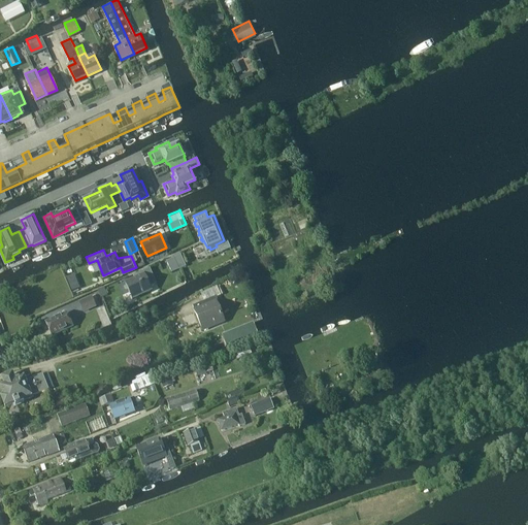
[(180,253),(174,256),(179,267),(186,264),(180,253)]
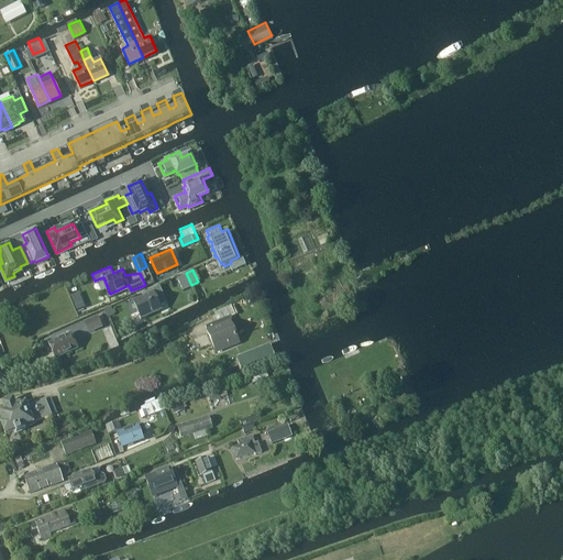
[(186,273),(178,276),(184,288),(191,285),(186,273)]
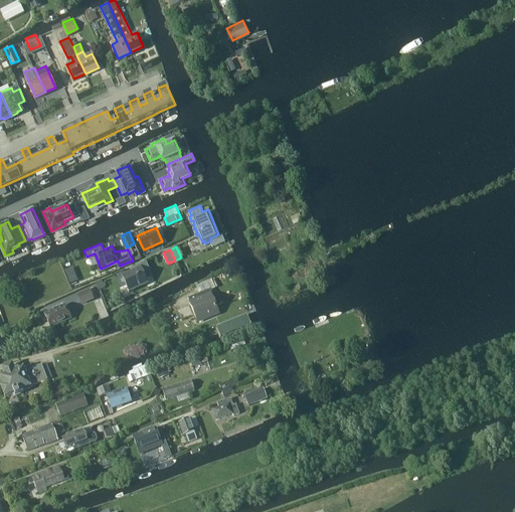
[(140,266),(123,274),(130,290),(148,281),(146,278),(153,275),(146,260),(139,263),(140,266)]
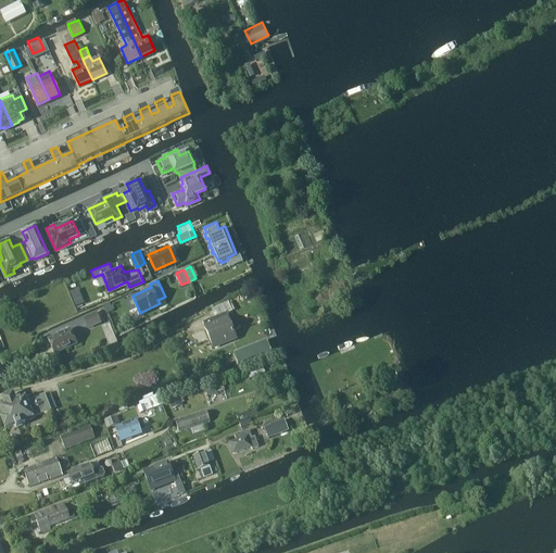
[(216,314),(232,309),(228,299),(213,305),(216,314)]
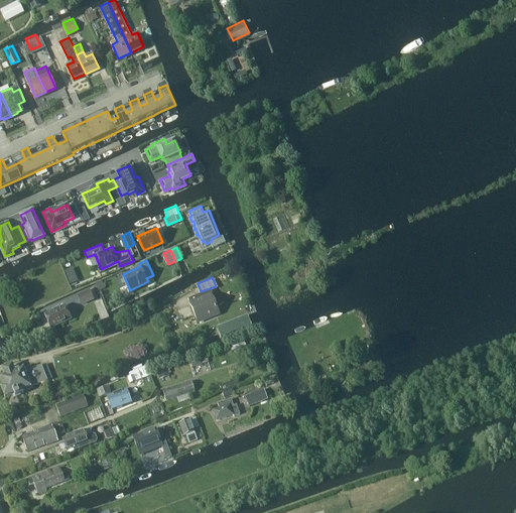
[(83,301),(93,296),(90,288),(79,292),(83,301)]
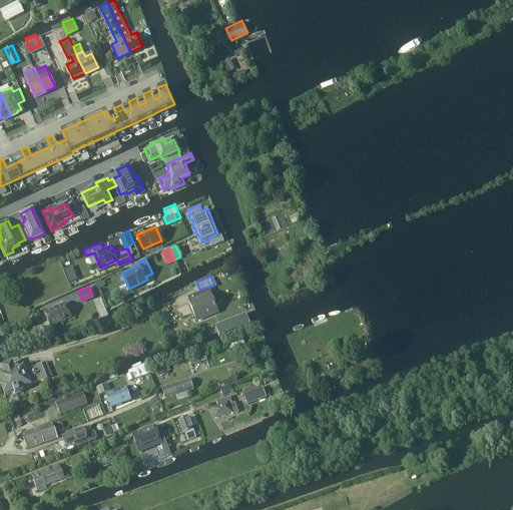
[(187,296),(190,302),(197,318),(217,310),(211,294),(212,293),(210,287),(187,296)]
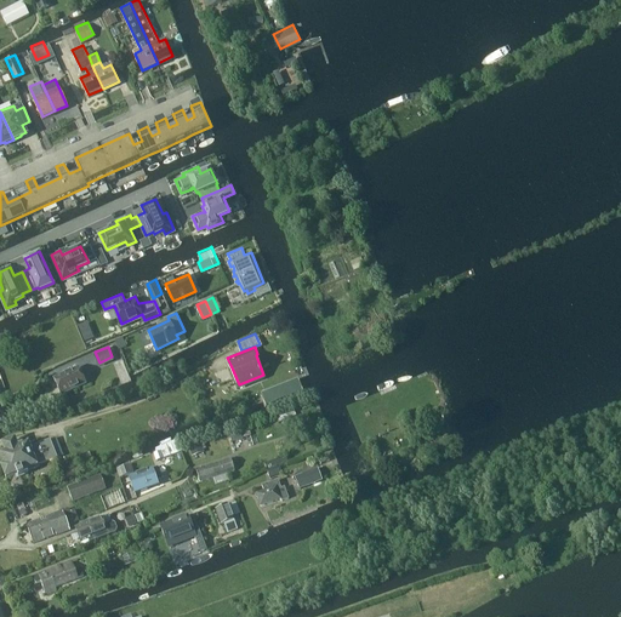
[(62,392),(86,381),(79,364),(55,375),(62,392)]
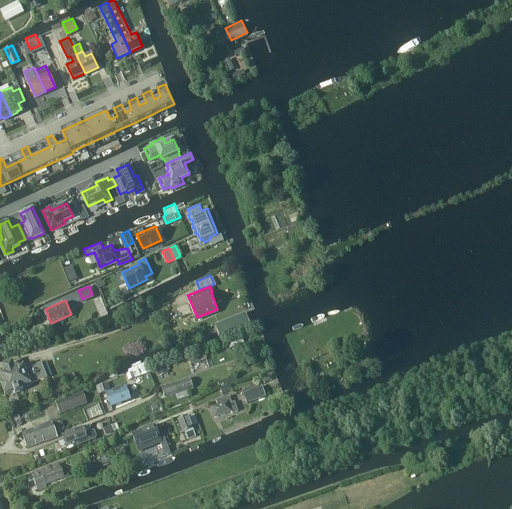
[(192,362),(207,357),(205,350),(190,355),(192,362)]
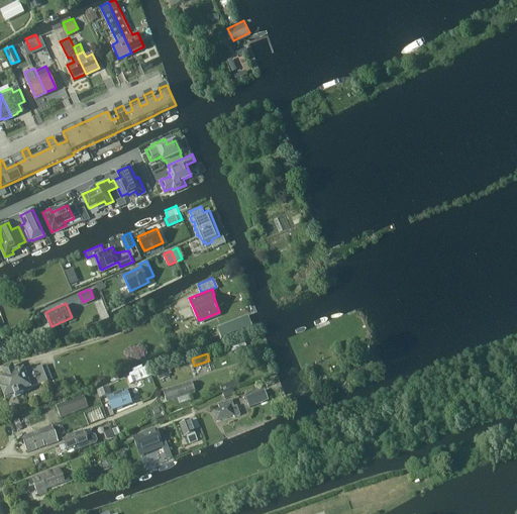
[(31,386),(48,379),(42,364),(26,371),(24,367),(15,371),(13,364),(2,368),(5,376),(1,378),(4,386),(2,387),(5,396),(14,393),(15,395),(22,392),(21,391),(31,387),(31,386)]
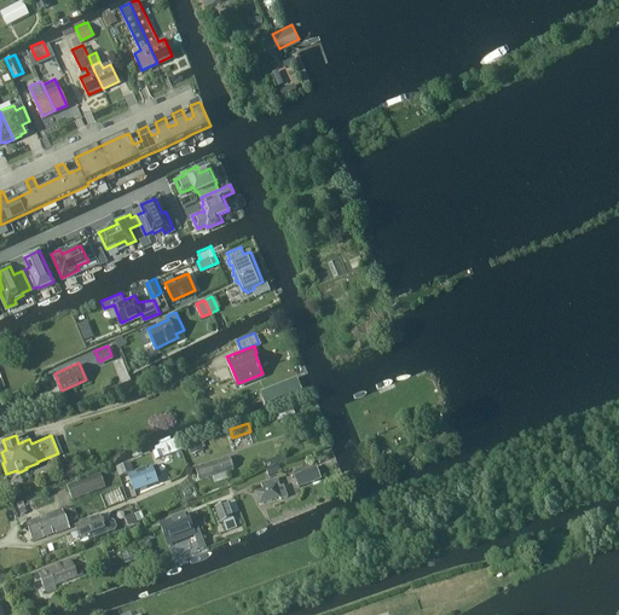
[(202,445),(198,435),(187,439),(191,448),(202,445)]
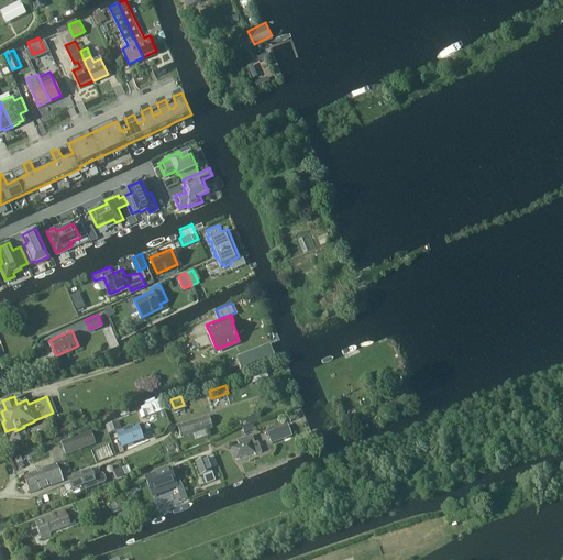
[(206,427),(213,424),(209,414),(177,425),(181,435),(194,430),(196,437),(208,434),(206,427)]
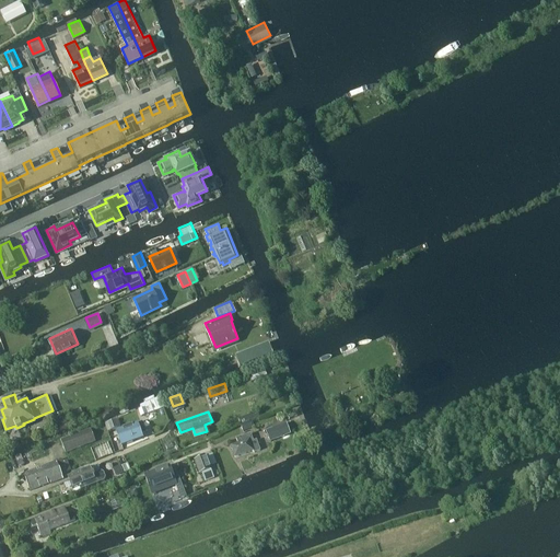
[(249,418),(258,415),(257,412),(240,418),(241,421),(243,429),(252,426),(249,418)]
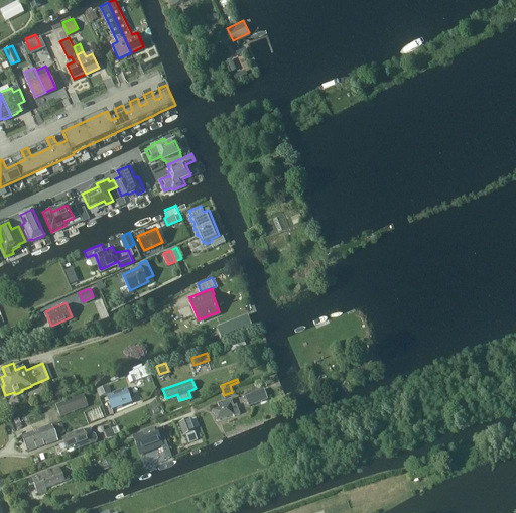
[(109,383),(97,388),(100,395),(112,390),(109,383)]
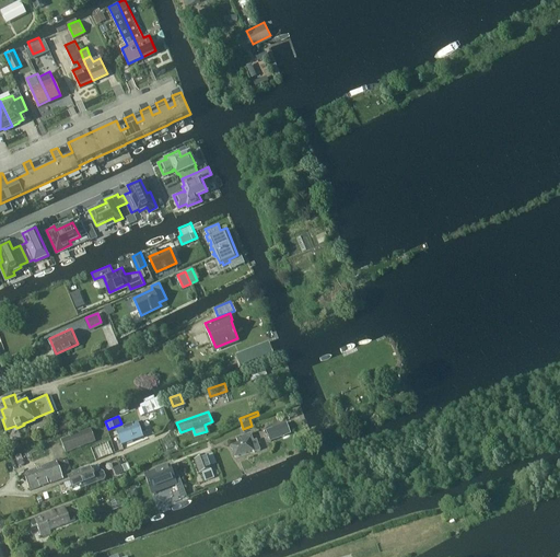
[(143,434),(142,431),(138,420),(117,429),(123,443),(143,434)]
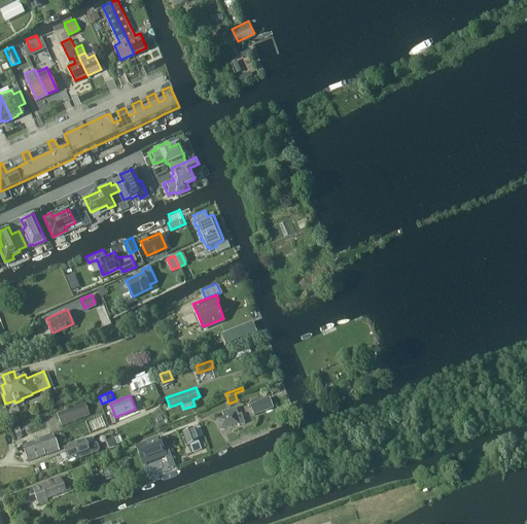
[(274,407),(271,396),(251,404),(255,413),(274,407)]
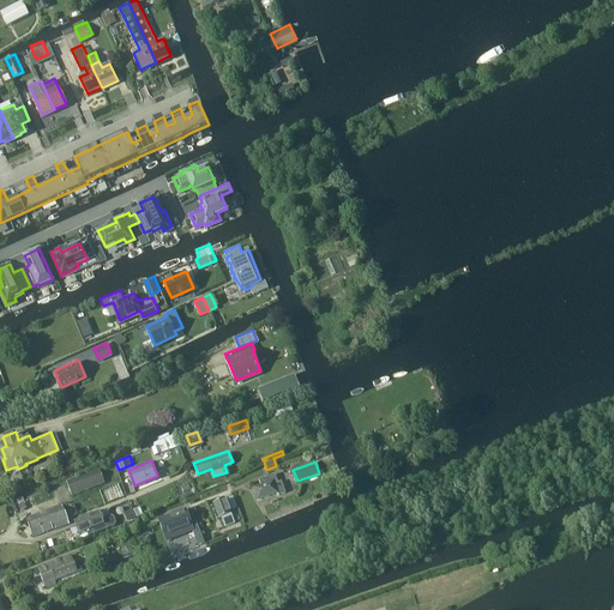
[(72,493),(106,481),(100,466),(67,478),(72,493)]
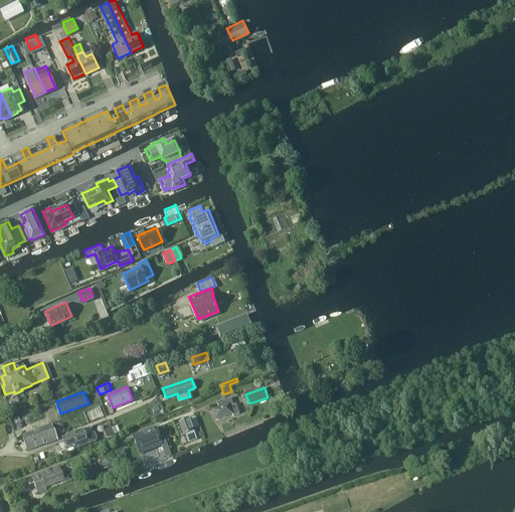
[(216,417),(233,412),(233,413),(240,411),(236,401),(233,403),(231,395),(217,400),(219,404),(212,407),(216,417)]
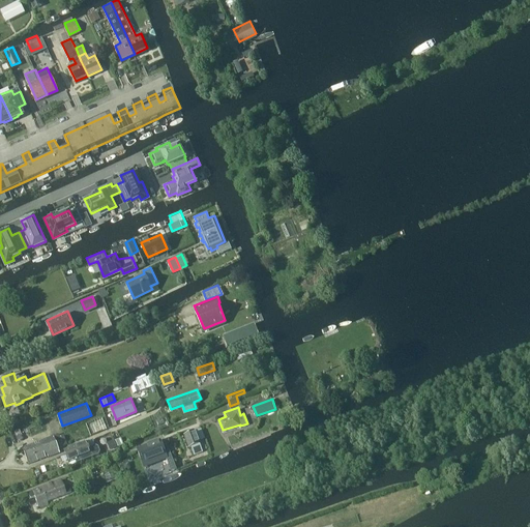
[(106,413),(102,415),(86,421),(91,433),(111,426),(106,413)]
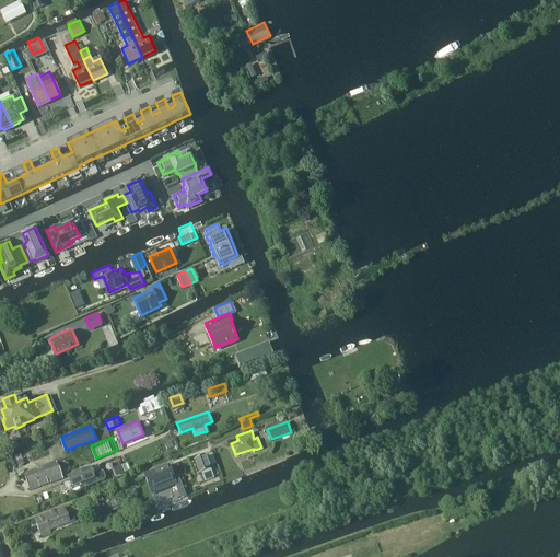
[(209,463),(217,461),(212,451),(195,457),(200,471),(211,466),(209,463)]
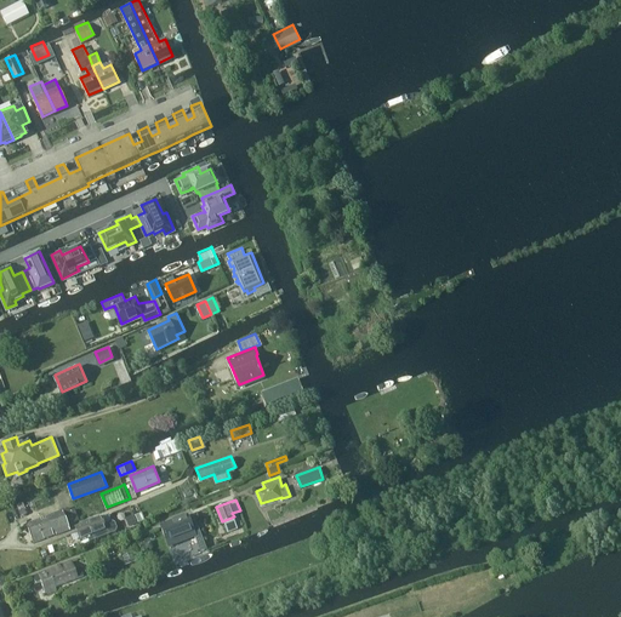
[(79,518),(78,513),(75,507),(70,508),(69,506),(63,508),(63,507),(27,521),(30,531),(34,541),(70,526),(69,521),(79,518)]
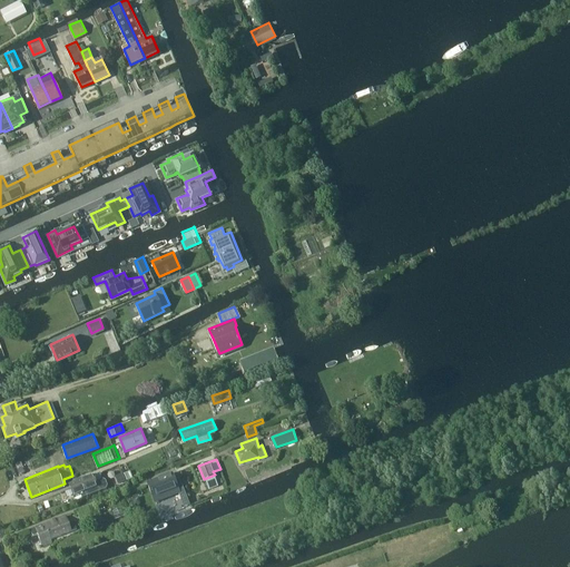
[(127,479),(125,472),(115,476),(118,482),(127,479)]
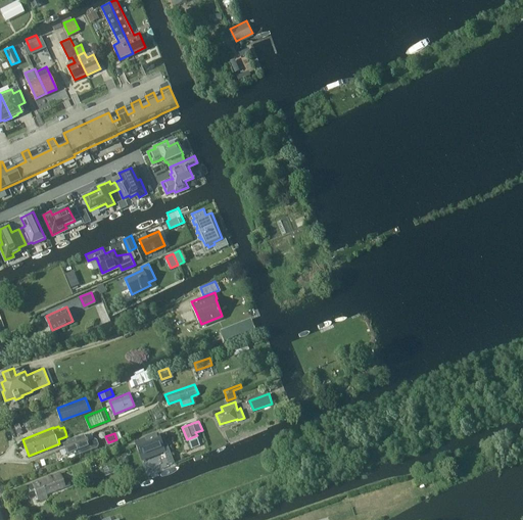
[(172,454),(165,437),(160,439),(158,433),(136,442),(142,459),(163,450),(167,456),(172,454)]
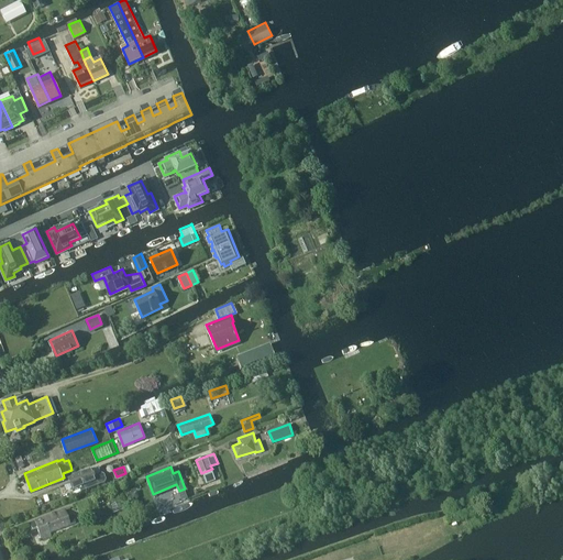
[(95,473),(92,468),(80,472),(86,487),(106,480),(107,478),(105,472),(102,471),(95,473)]
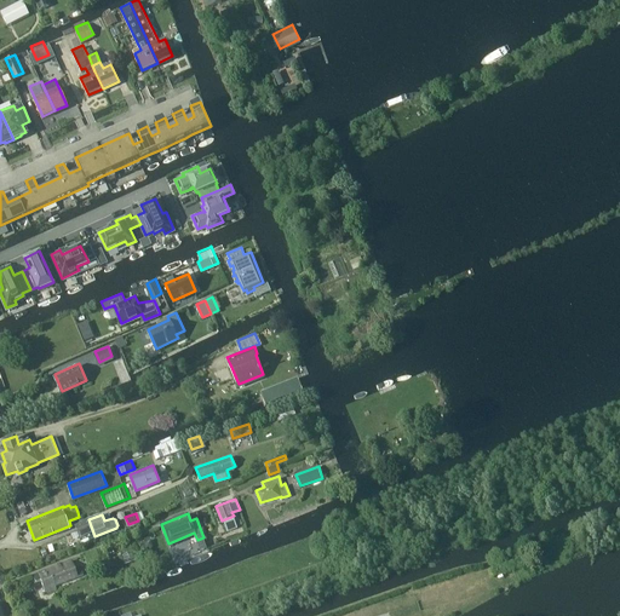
[(89,519),(76,524),(81,536),(89,534),(90,539),(95,536),(89,519)]
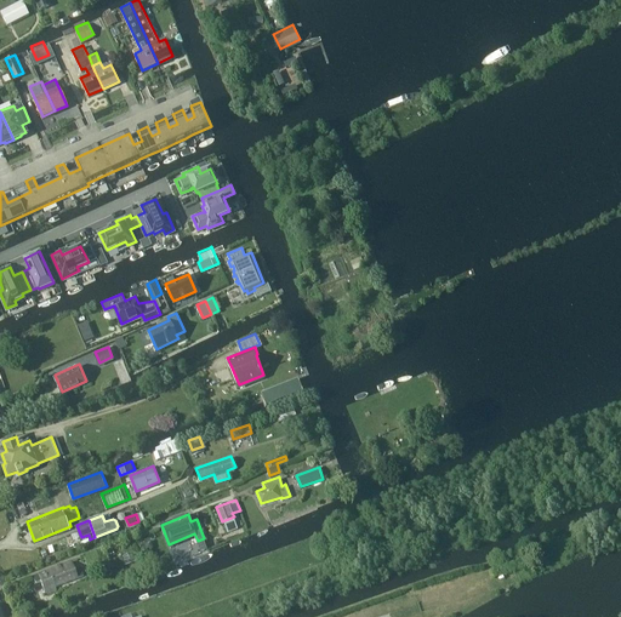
[(104,546),(84,554),(87,564),(108,555),(104,546)]
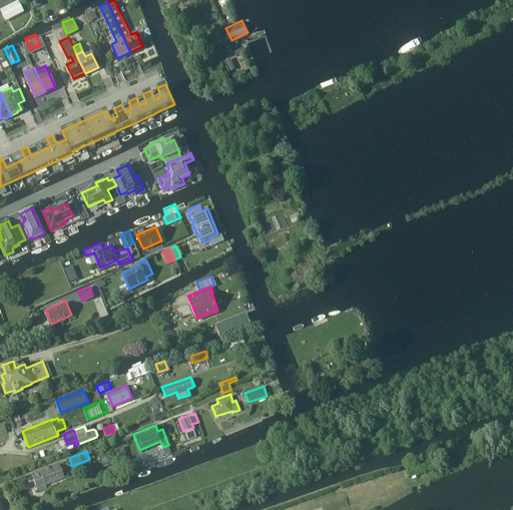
[(46,483),(69,473),(67,467),(62,469),(59,461),(29,473),(31,478),(34,477),(38,489),(47,485),(46,483)]
